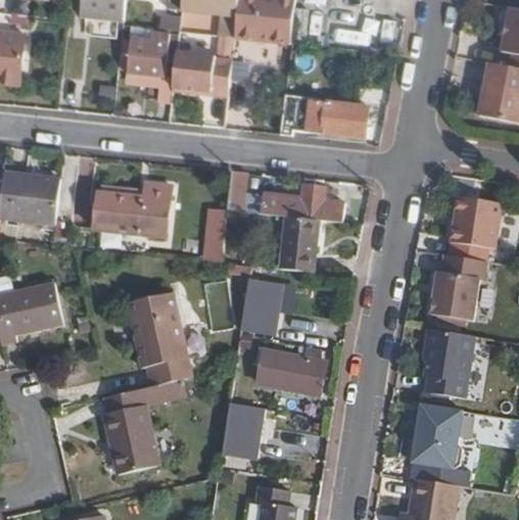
[(83,0),(83,13),(125,17),(126,0),(83,0)]
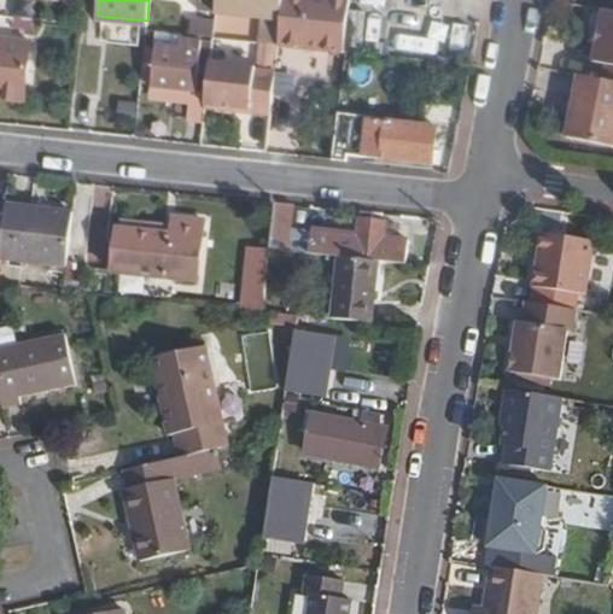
[(146,28),(174,31),(174,25),(208,29),(211,0),(149,0),(147,21),(146,28)]
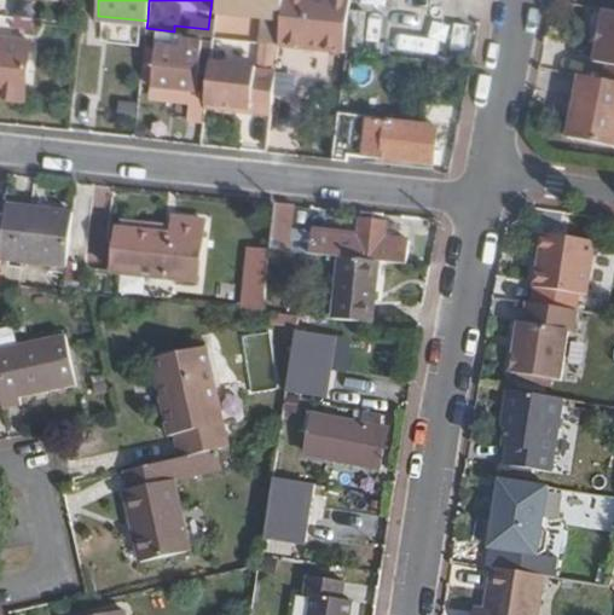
[(215,0),(214,11),(279,17),(281,0),(215,0)]
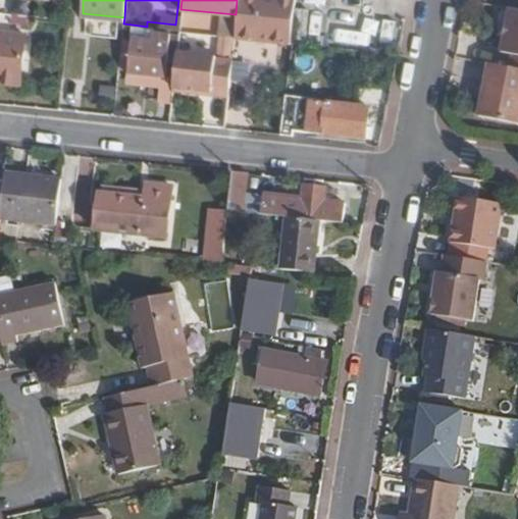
[(234,37),(291,42),(295,0),(237,0),(236,14),(234,37)]
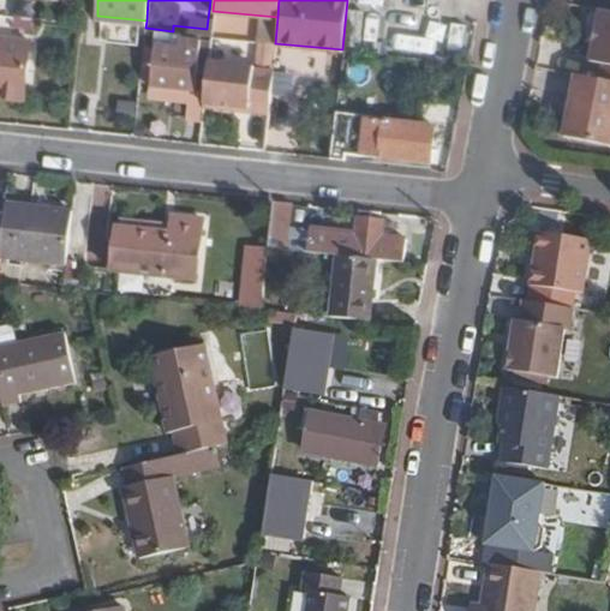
[(609,9),(596,6),(586,58),(609,63),(609,9)]
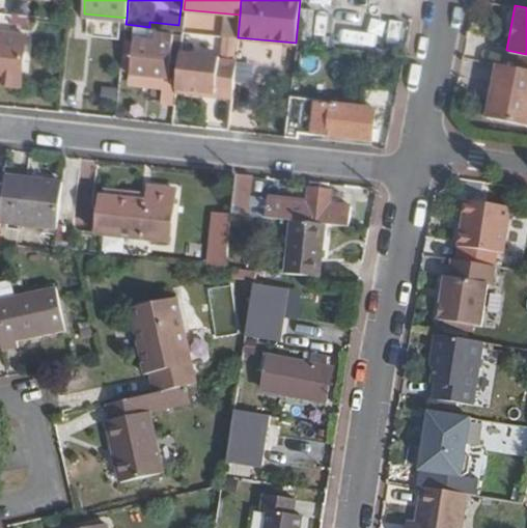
[(0,71),(23,74),(27,33),(0,30),(0,71)]
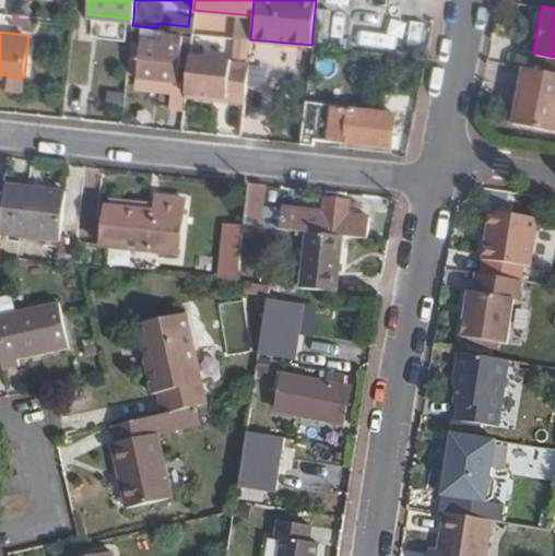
[(168,106),(182,108),(186,81),(176,80),(181,34),(162,32),(160,42),(141,39),(136,78),(172,81),(169,92),(168,106)]
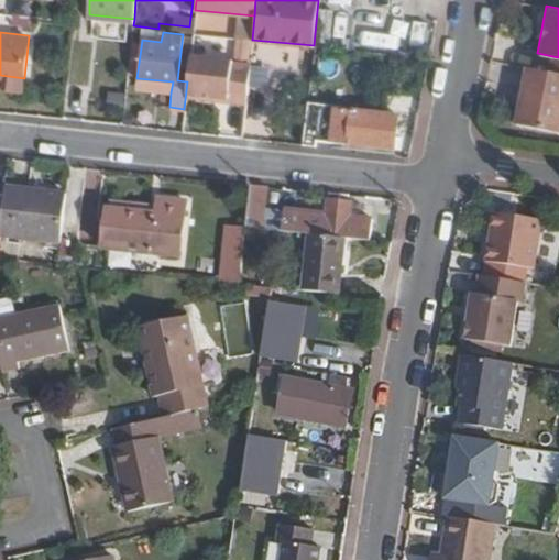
[(558,57),(548,55),(545,69),(558,72),(558,57)]
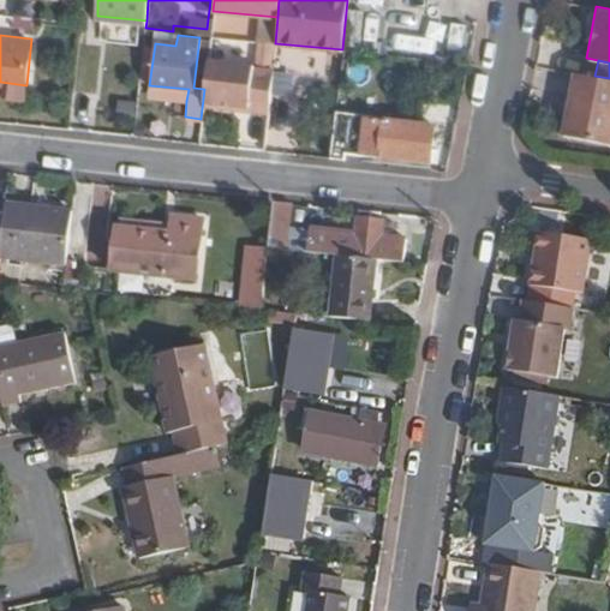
[(593,76),(572,72),(558,133),(609,144),(609,136),(609,78),(594,76),(593,76)]
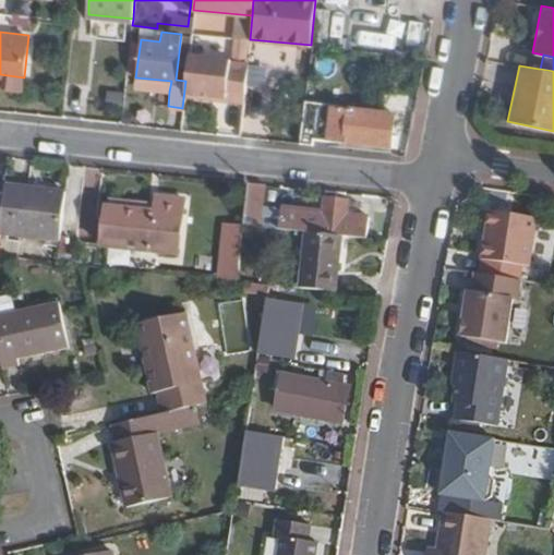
[(227,76),(187,71),(185,81),(182,108),(223,112),(227,76)]
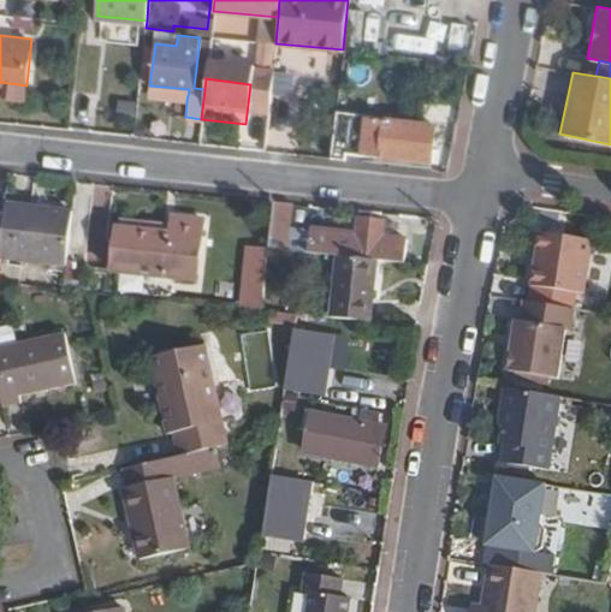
[(312,130),(318,84),(278,79),(274,125),(312,130)]
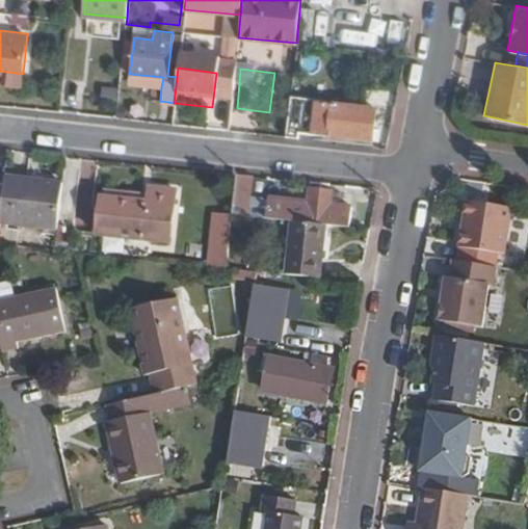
[(0,81),(22,84),(23,74),(0,71),(0,81)]
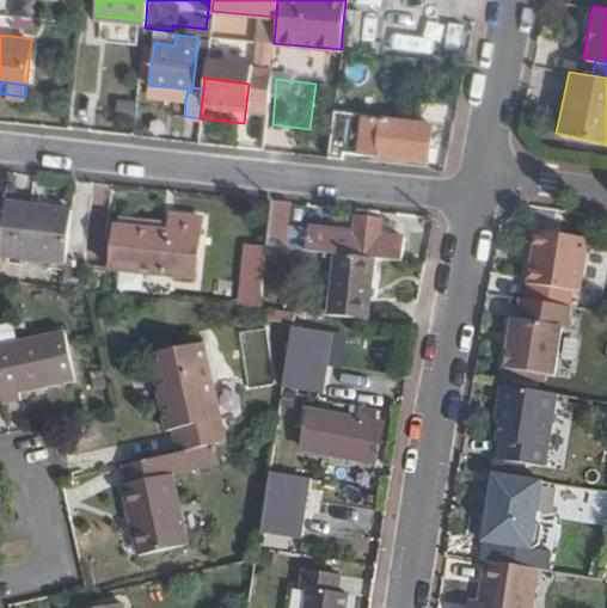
[(148,97),(185,100),(188,88),(148,85),(148,97)]
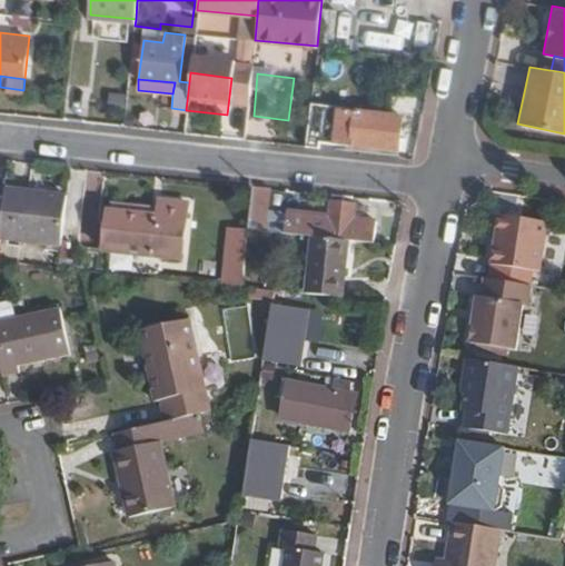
[(305,146),(317,148),(318,141),(399,150),(404,115),(356,109),(356,106),(310,100),(305,146)]
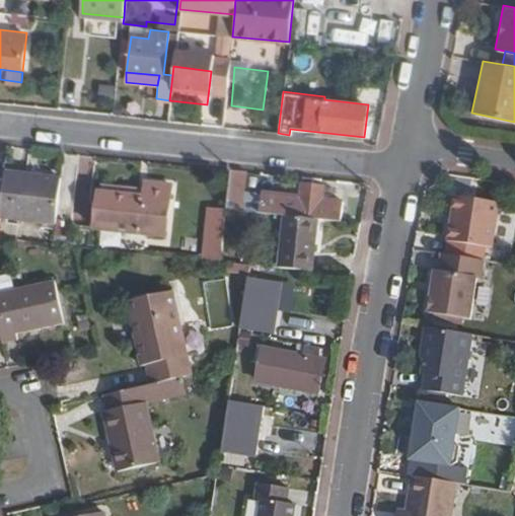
[(84,204),(85,153),(71,153),(70,203),(84,204)]
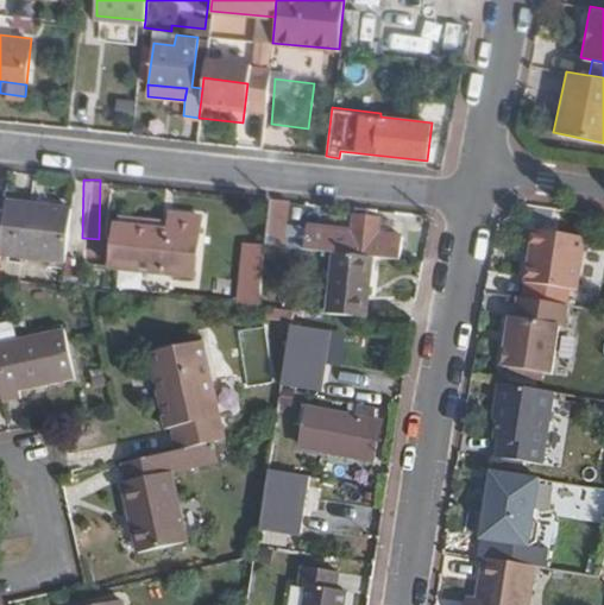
[(0,251),(65,260),(71,206),(6,197),(0,244),(0,251)]
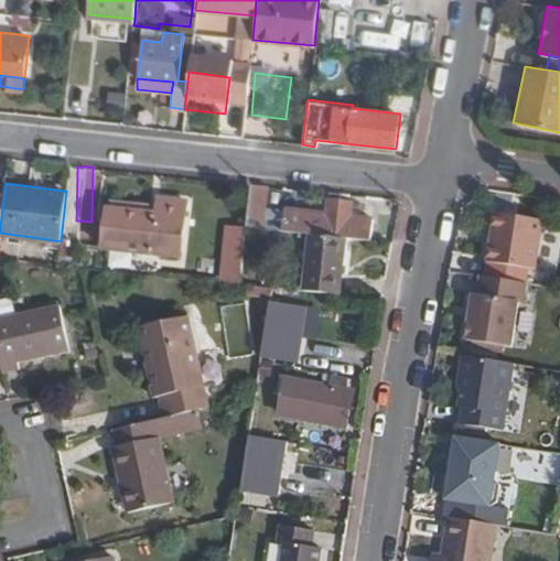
[(262,228),(268,185),(249,183),(245,224),(245,226),(262,228)]
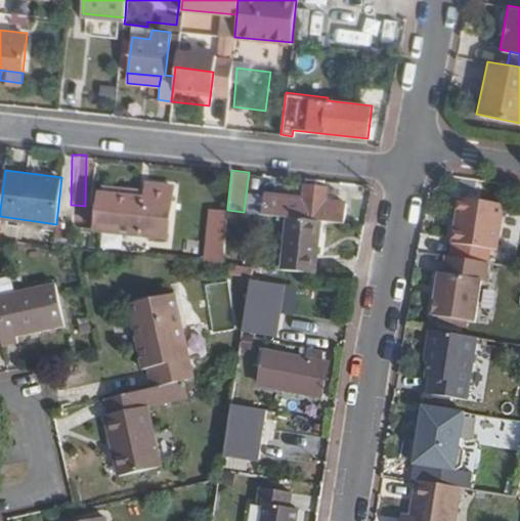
[(166,234),(173,183),(144,181),(142,196),(97,190),(93,226),(166,234)]
